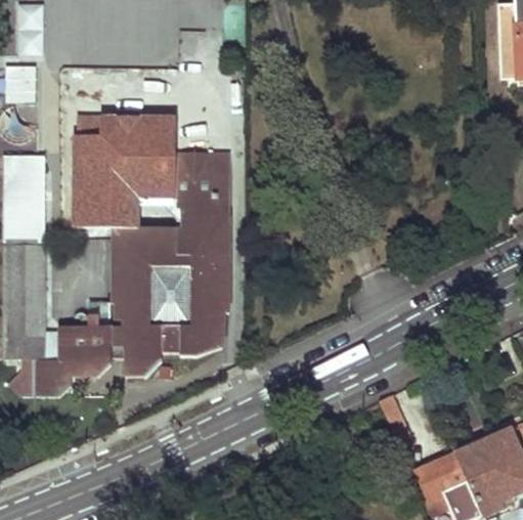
[(497,2),(499,77),(522,76),(522,0),(514,0),(514,1),(497,2)]
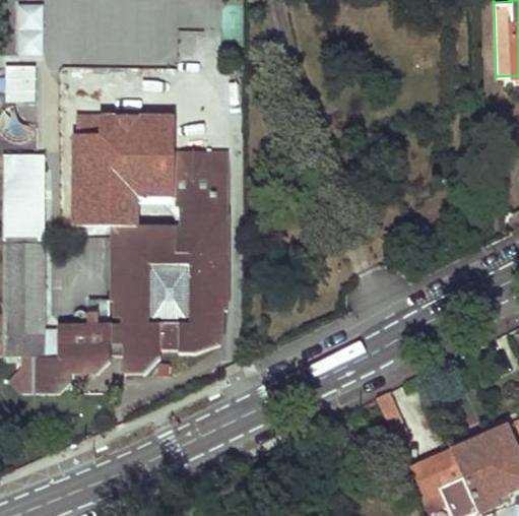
[(43,3),(18,3),(18,53),(43,54),(43,3)]
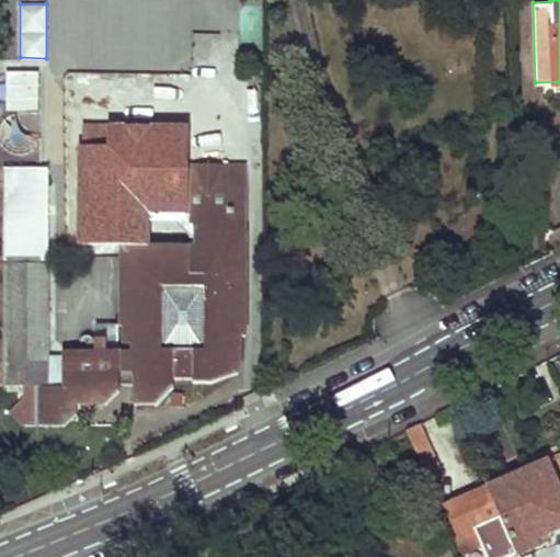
[(37,69),(4,69),(4,109),(37,109),(37,69)]
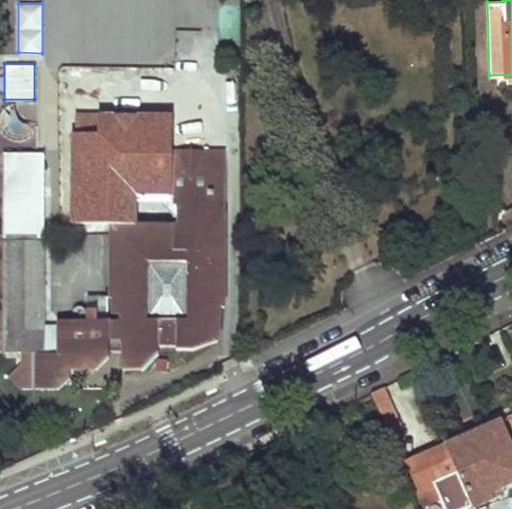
[(68,147),(68,198),(170,199),(170,147),(68,147)]
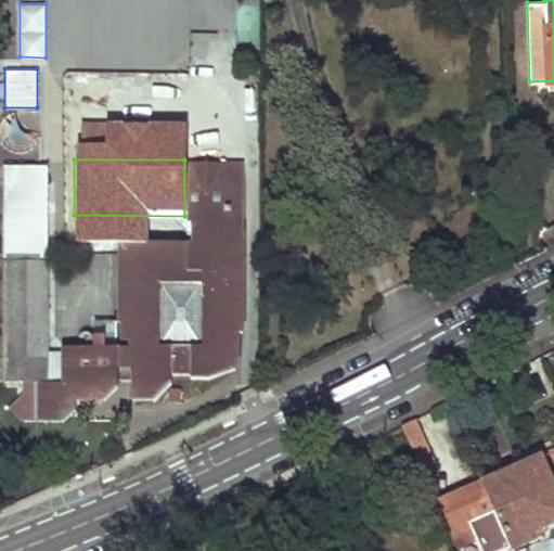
[(243,161),(187,159),(185,218),(202,218),(202,229),(241,229),(243,229),(243,209),(223,209),(223,177),(243,177),(243,161)]
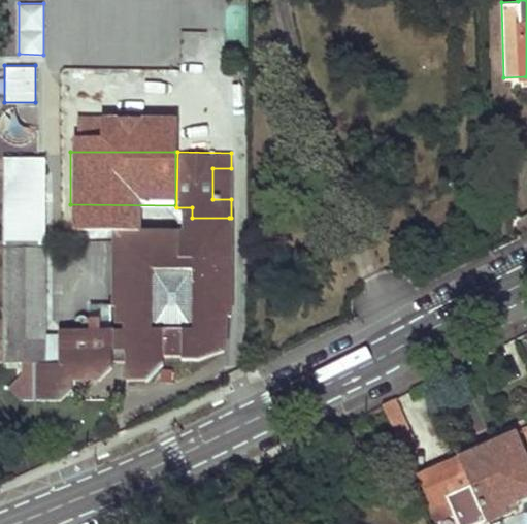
[(3,156),(3,203),(43,203),(43,156),(3,156)]
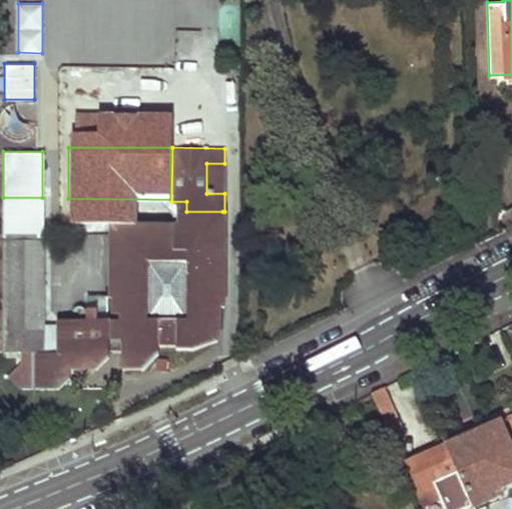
[(206,163),(206,193),(224,193),(224,163),(206,163)]
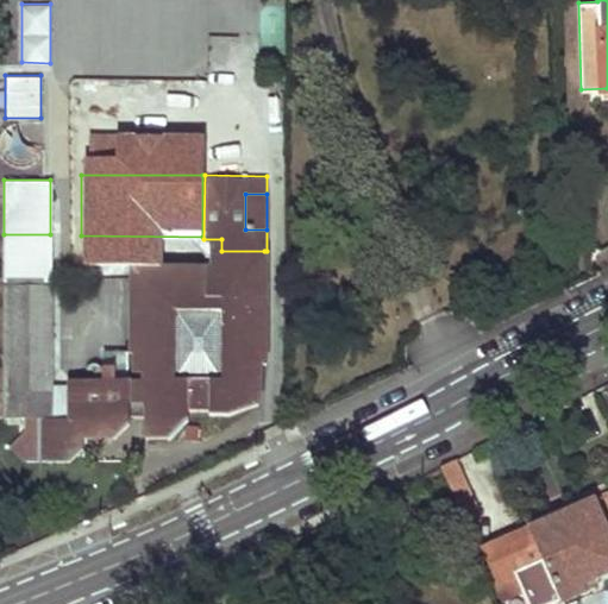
[(50,234),(4,234),(4,278),(50,278),(50,234)]
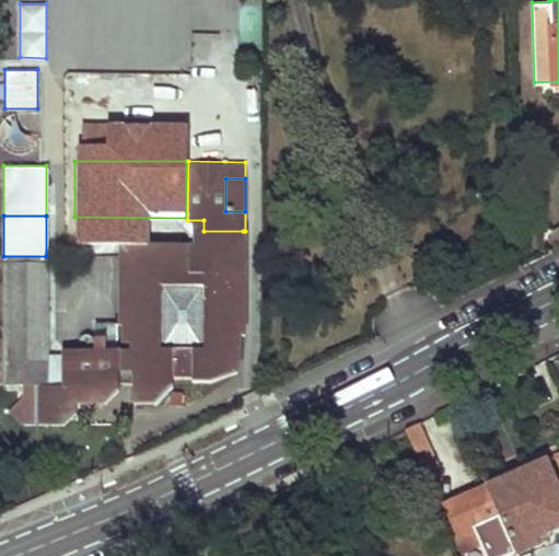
[(3,262),(2,381),(35,381),(45,381),(45,383),(35,383),(35,423),(62,423),(74,410),(74,401),(104,402),(118,389),(118,382),(117,374),(132,373),(134,381),(134,402),(155,402),(172,385),(172,375),(190,377),(190,380),(210,380),(235,370),(236,333),(243,333),(243,291),(239,291),(239,273),(243,273),(243,231),(204,231),(204,220),(187,220),(187,242),(130,242),(129,282),(121,281),(120,321),(115,321),(115,347),(63,347),(63,356),(63,360),(63,373),(45,374),(45,360),(46,262),(3,262)]
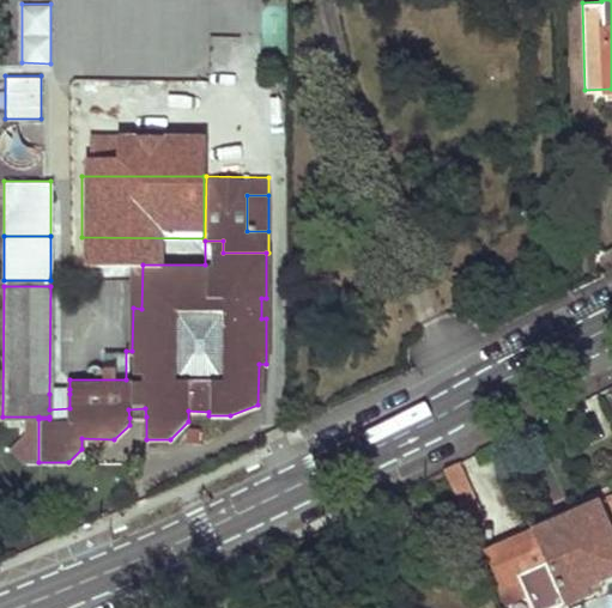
[(70,394),(49,394),(49,409),(70,408),(70,394)]
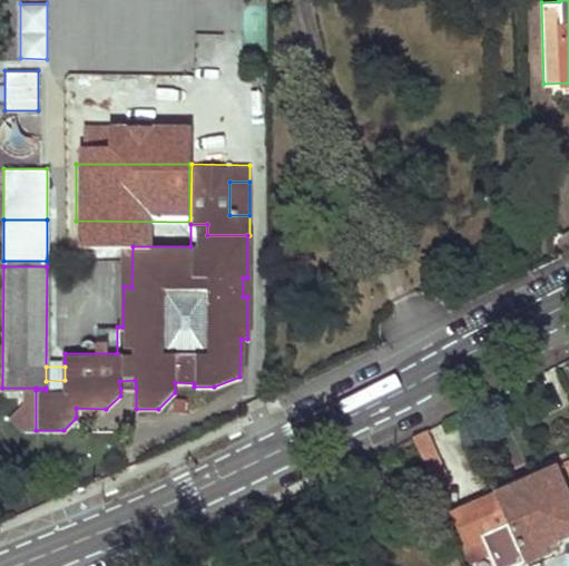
[(411,435),(434,486),(448,479),(424,428),(411,435)]
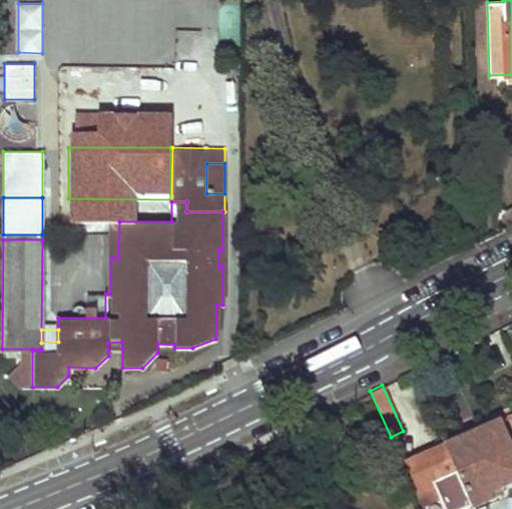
[(511,416),(502,421),(511,443),(511,416)]
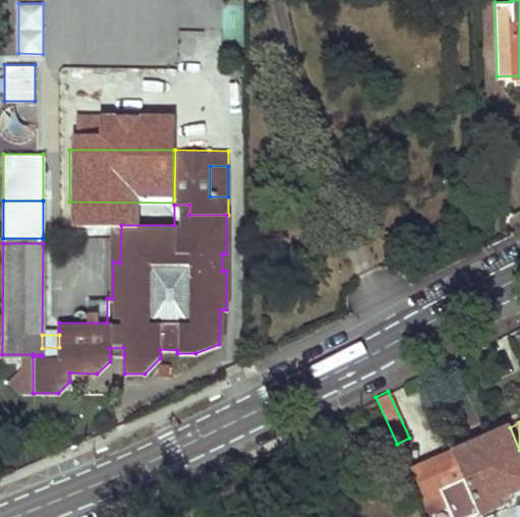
[(451,450),(478,512),(500,503),(498,496),(519,485),(519,457),(506,425),(451,450)]
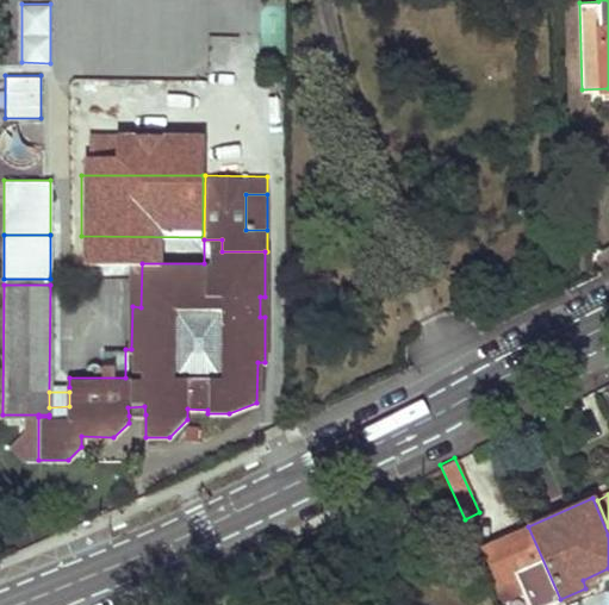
[(479,548),(496,584),(493,584),(501,600),(522,590),(529,604),(545,604),(560,599),(528,526),(479,548)]
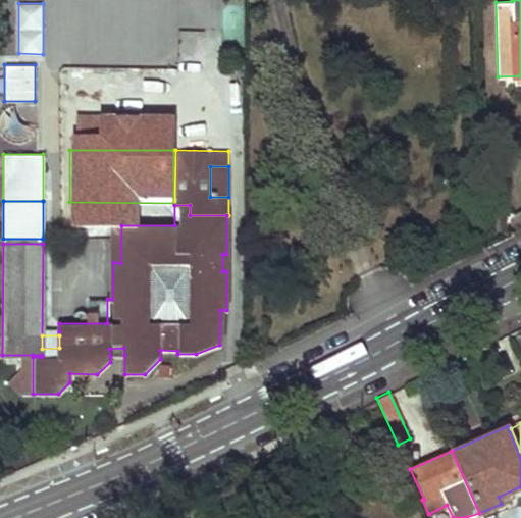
[(430,515),(431,517),(450,517),(445,508),(430,515)]
